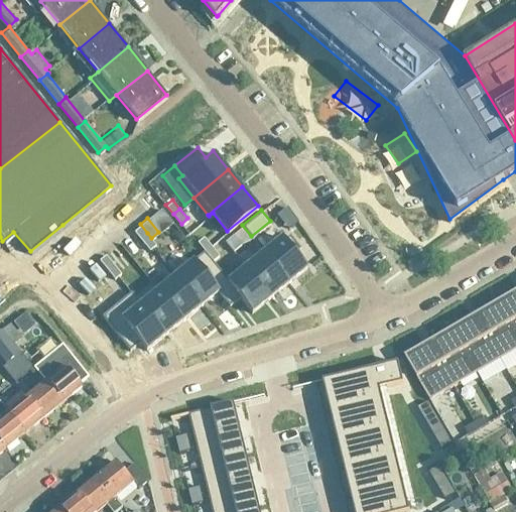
[(141,239),(147,233),(140,224),(133,229),(141,239)]
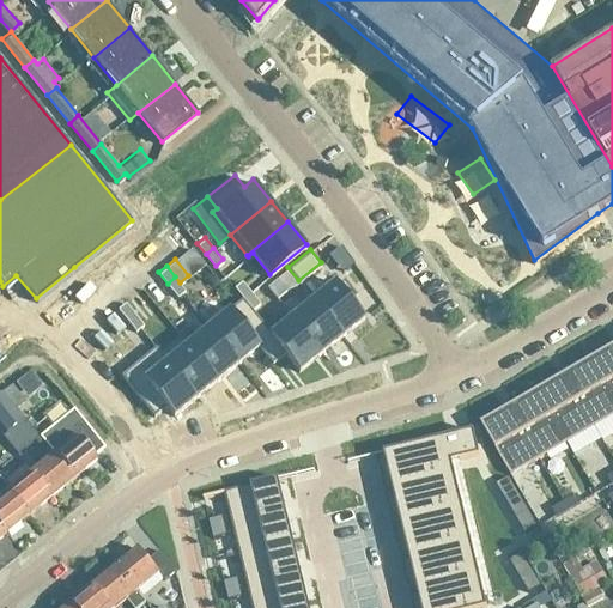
[(311,296),(341,333),(364,315),(349,297),(356,292),(343,275),(337,281),(334,278),(311,296)]
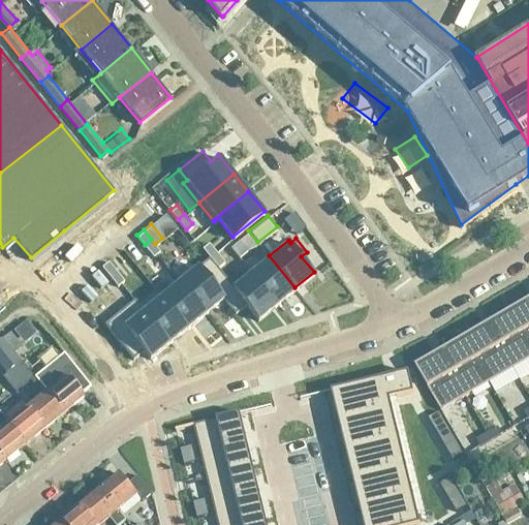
[(155,244),(151,239),(145,245),(153,254),(159,249),(155,244)]
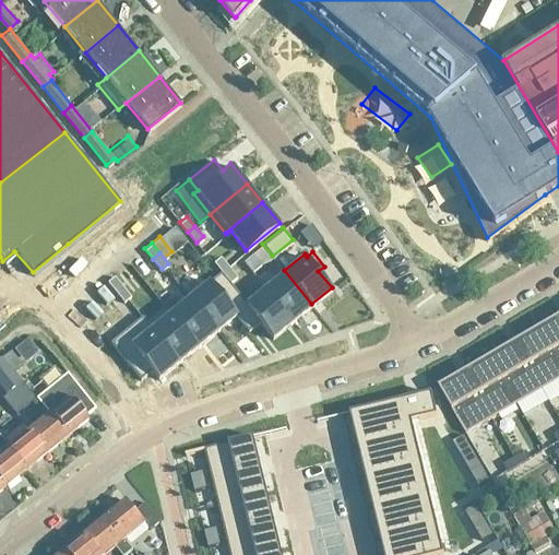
[(261,263),(251,252),(242,259),(252,270),(261,263)]
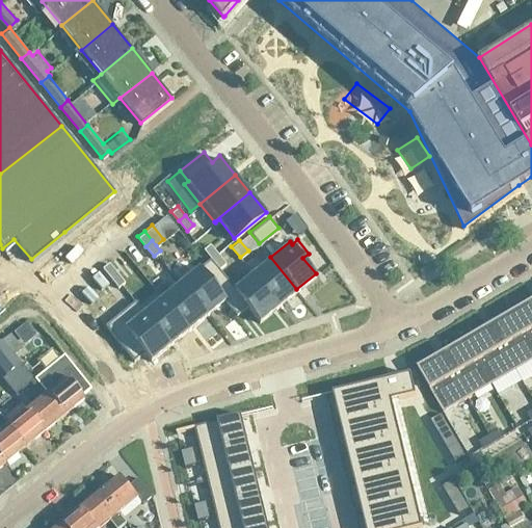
[(209,242),(203,247),(210,257),(217,252),(209,242)]
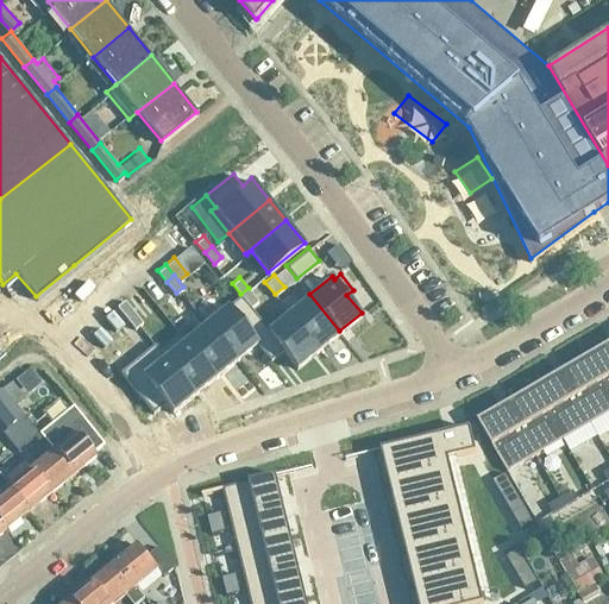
[(249,288),(240,294),(250,306),(257,299),(249,288)]
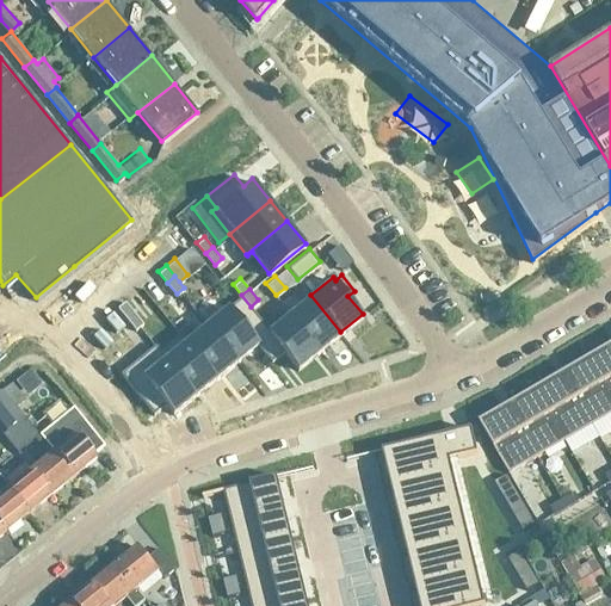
[(241,295),(207,322),(236,359),(257,342),(250,332),(263,321),(241,295)]
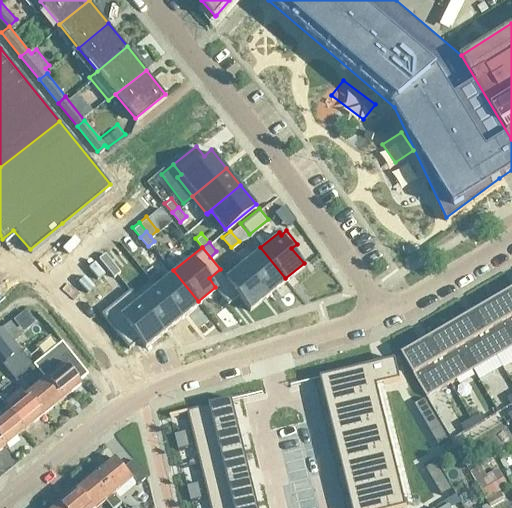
[(260,247),(243,262),(268,292),(285,278),(260,247)]
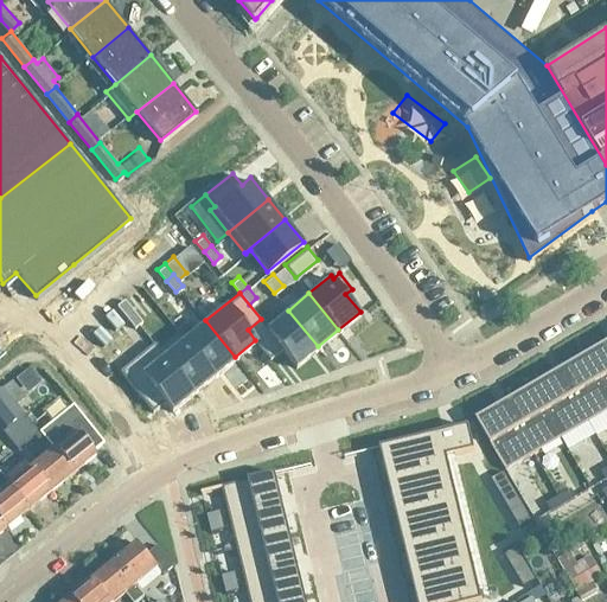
[(125,314),(132,308),(123,296),(116,303),(125,314)]
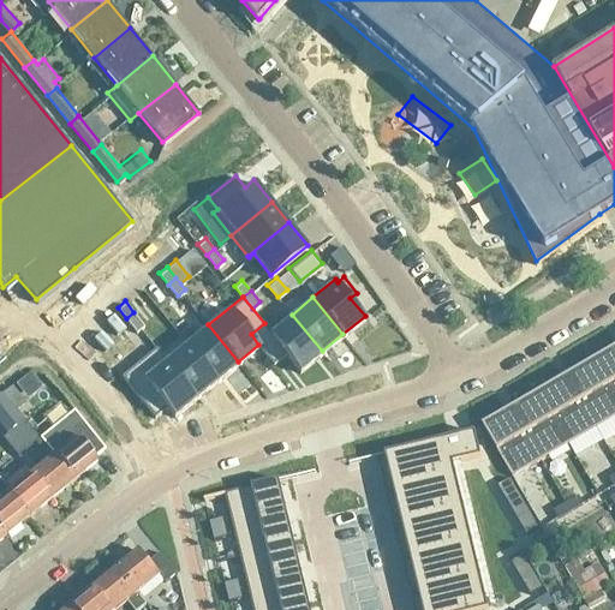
[(143,323),(133,312),(126,318),(136,329),(143,323)]
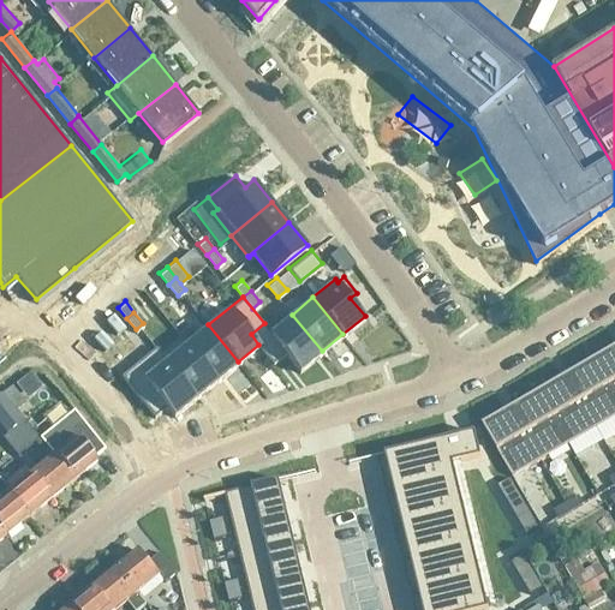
[(270,332),(264,323),(251,334),(258,345),(273,362),(285,352),(299,369),(322,351),(292,315),(270,332)]
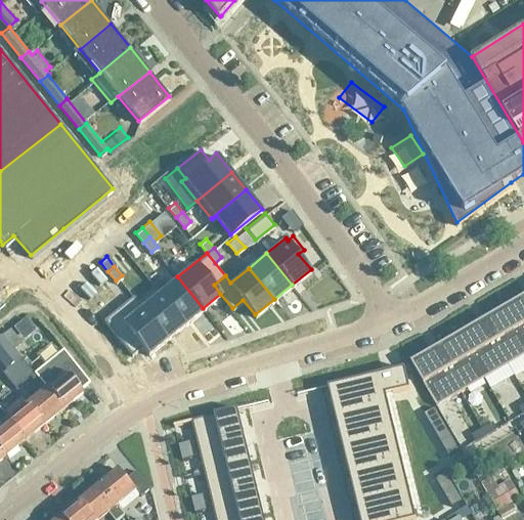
[(154,283),(153,284),(184,322),(203,308),(177,276),(160,291),(154,283)]
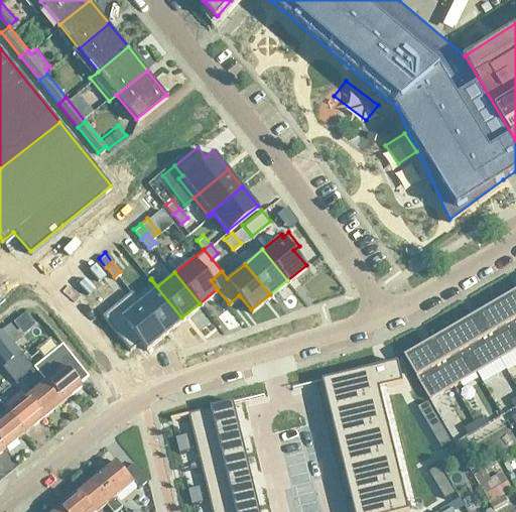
[(131,289),(130,289),(164,332),(181,317),(150,279),(134,292),(131,289)]
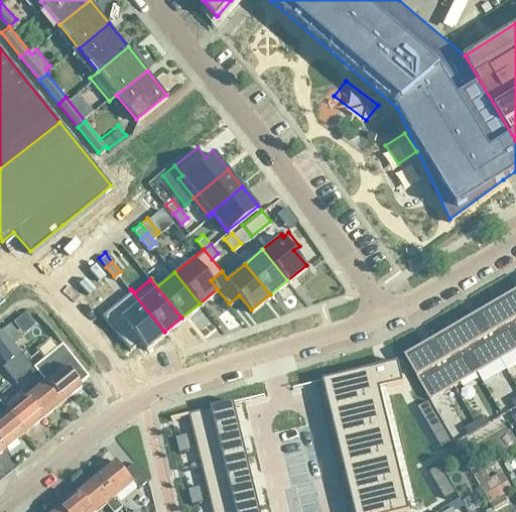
[(515,288),(512,291),(498,299),(515,331),(515,288)]
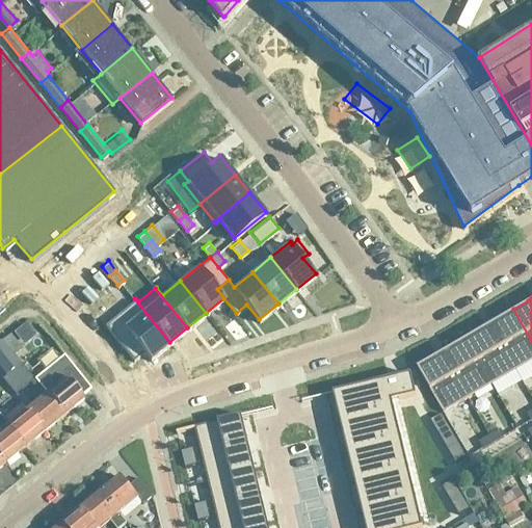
[(150,358),(169,342),(134,298),(104,323),(133,359),(143,350),(150,358)]
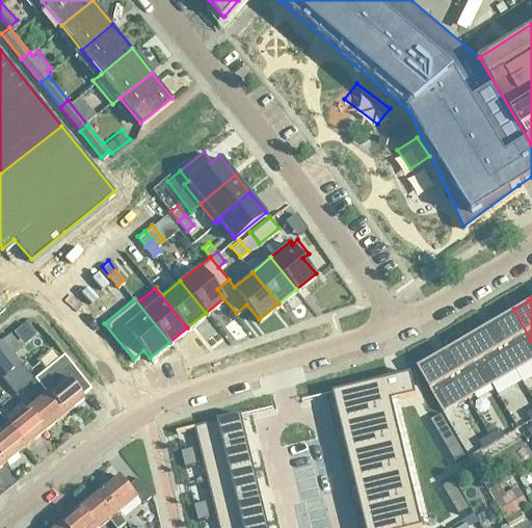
[(499,317),(489,322),(490,324),(515,367),(531,357),(531,341),(513,309),(499,317)]
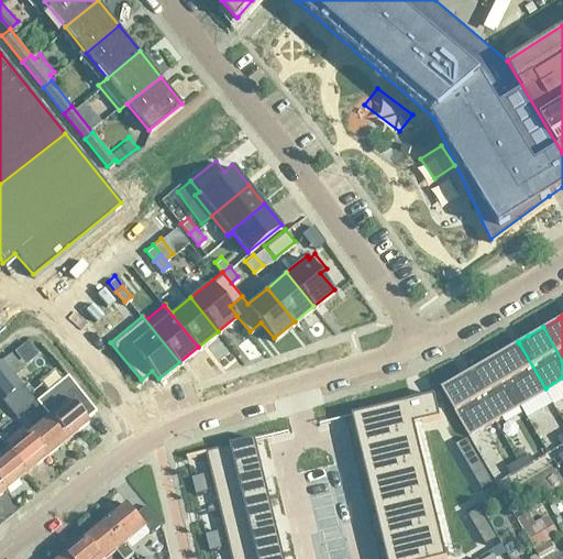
[(508,347),(493,357),(520,403),(545,388),(519,343),(518,341),(508,347)]
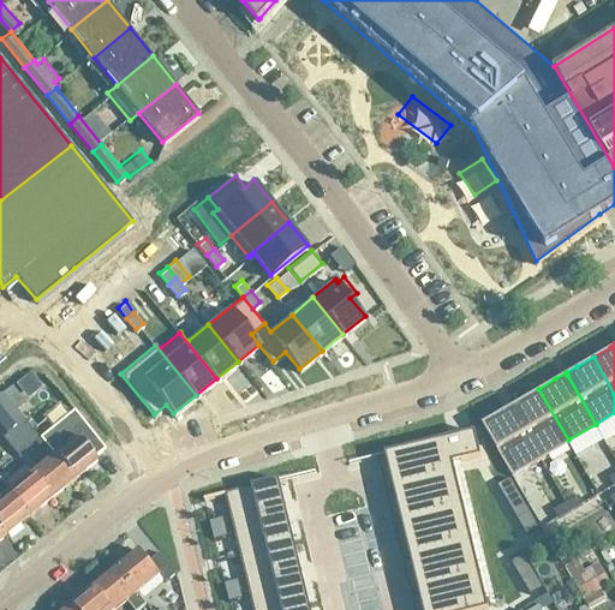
[(1,389),(16,406),(25,399),(10,382),(1,389)]
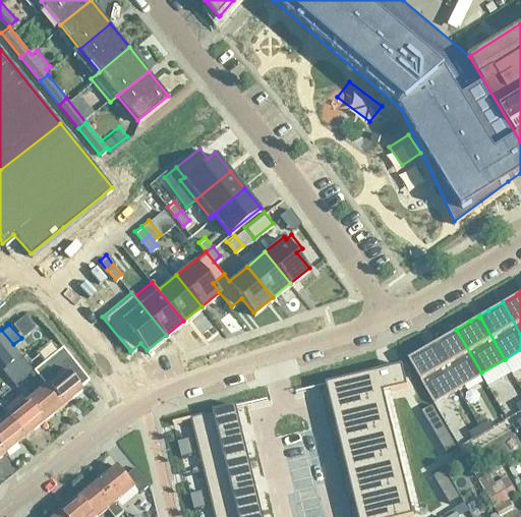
[(0,331),(0,365),(2,368),(14,358),(20,353),(13,344),(1,330),(0,331)]
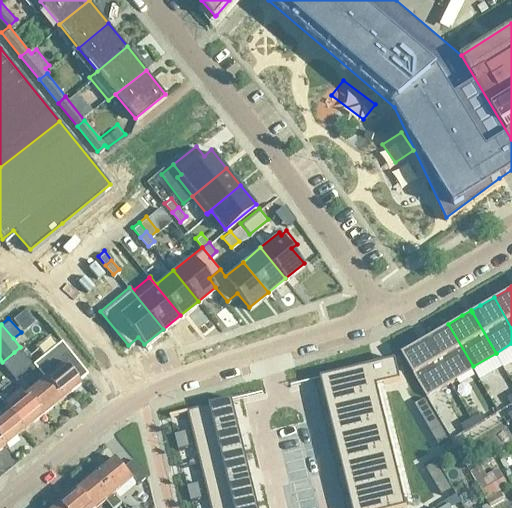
[(448,324),(434,332),(425,337),(426,339),(450,380),(473,366),(448,324)]
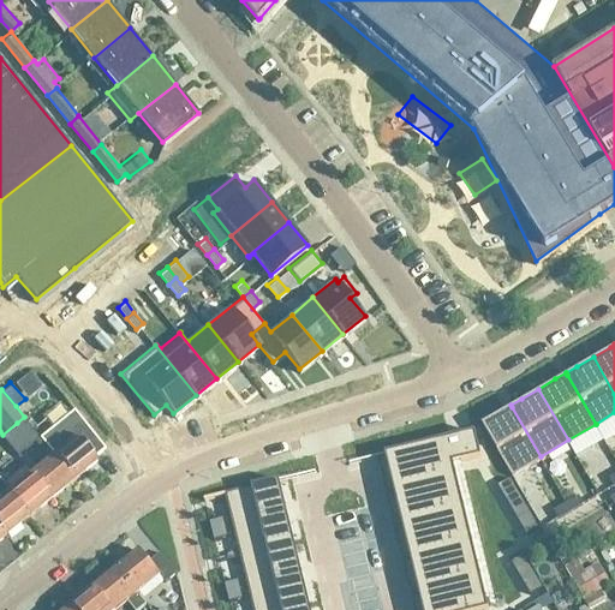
[(512,407),(511,405),(500,411),(482,422),(512,472),(541,456),(512,407)]
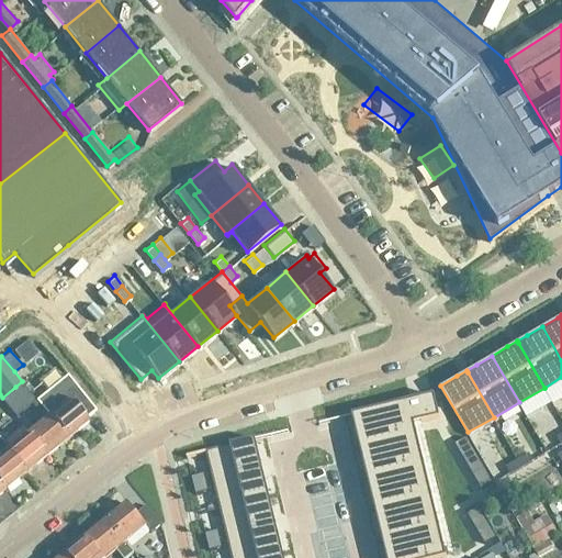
[(48,413),(66,436),(88,419),(86,415),(96,408),(67,371),(35,398),(48,413)]
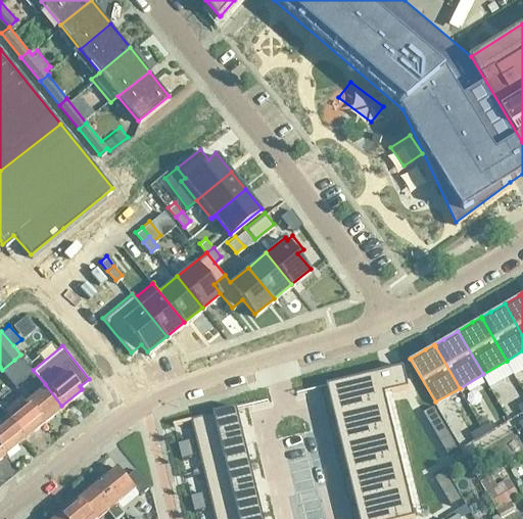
[(382,370),(380,370),(385,391),(391,390),(409,386),(403,365),(382,370)]
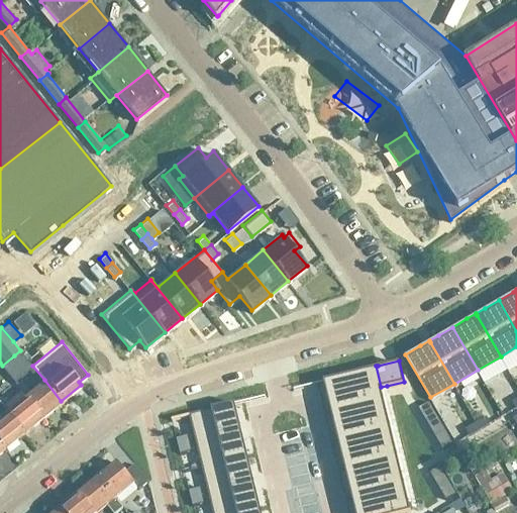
[(381,387),(376,366),(333,376),(323,379),(323,380),(324,381),(330,380),(337,405),(330,407),(330,408),(383,396),(381,387)]
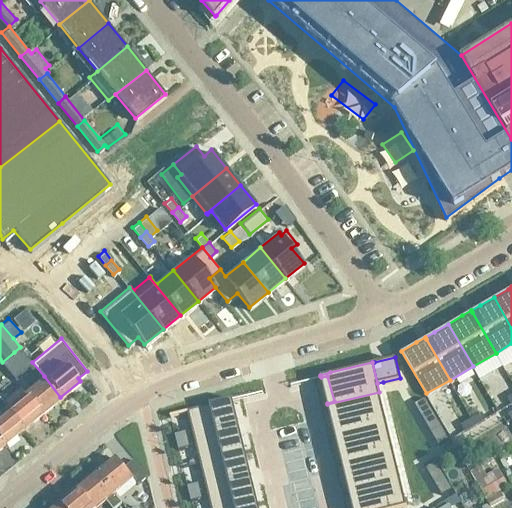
[(44,376),(25,391),(42,412),(60,397),(44,376)]
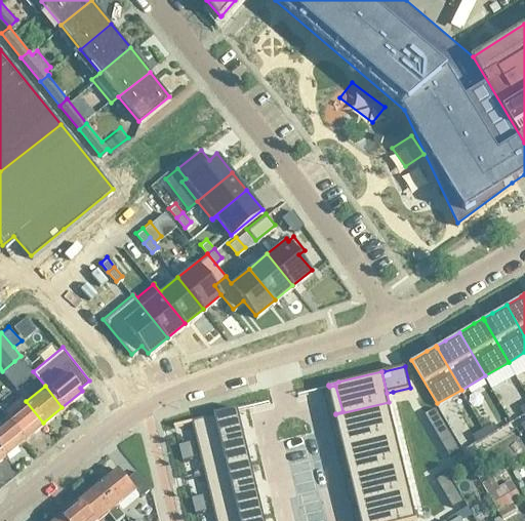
[(26,401),(7,416),(24,438),(43,423),(26,401)]
